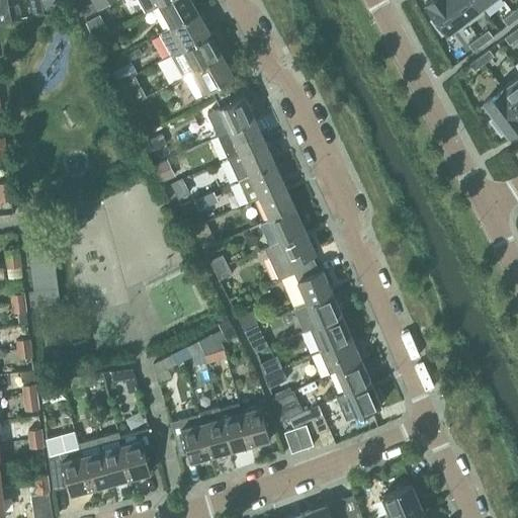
[(7,0),(0,0),(0,21),(22,17),(20,4),(9,7),(7,0)]
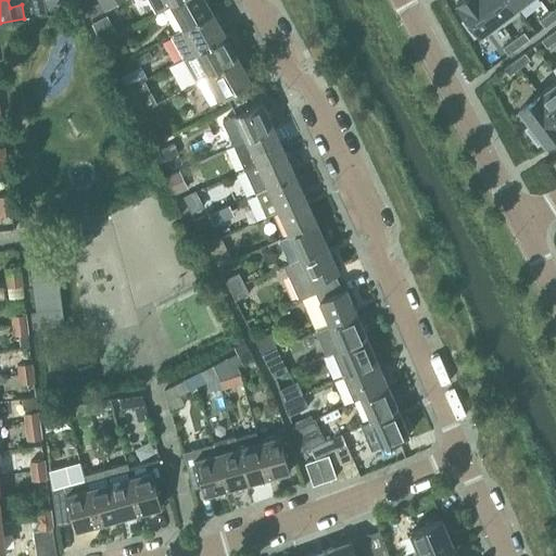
[(33,0),(37,15),(48,13),(45,0),(33,0)]
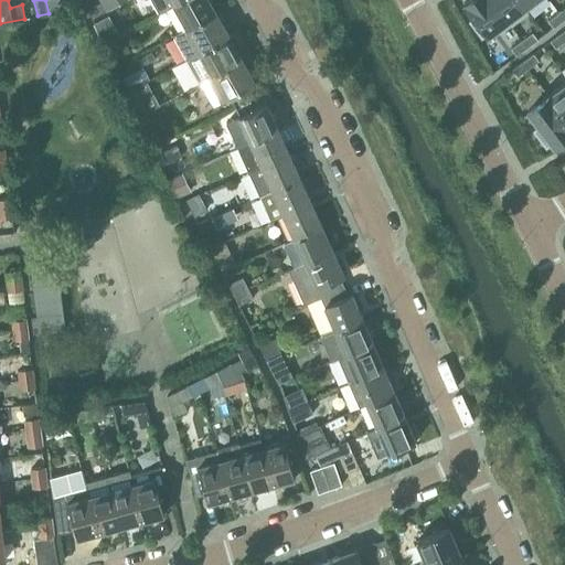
[(61,8),(59,0),(48,0),(51,10),(61,8)]
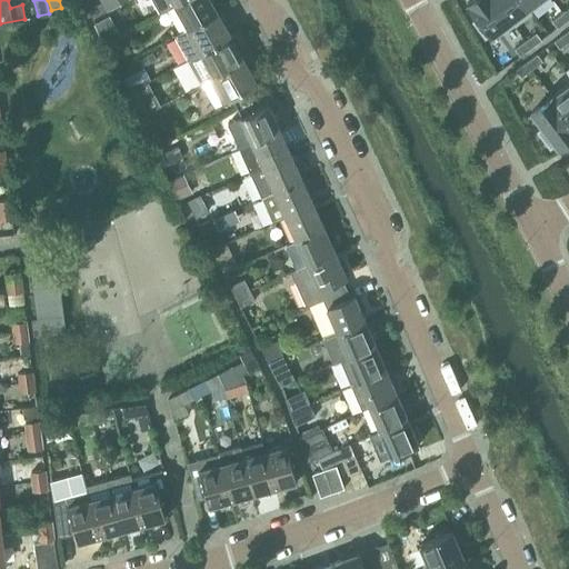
[(103,0),(89,9),(95,18),(109,10),(103,0)]
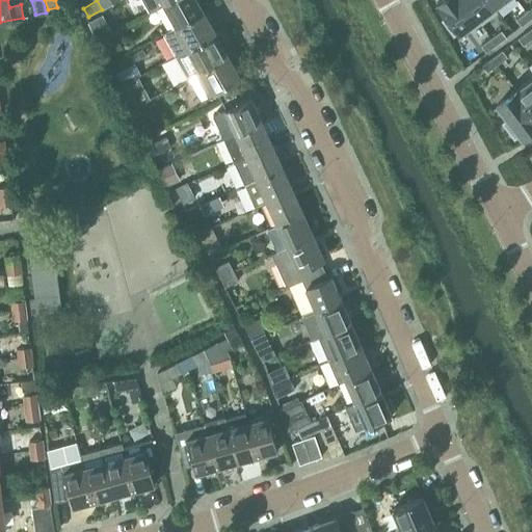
[(143,0),(151,11),(165,3),(170,0),(143,0)]
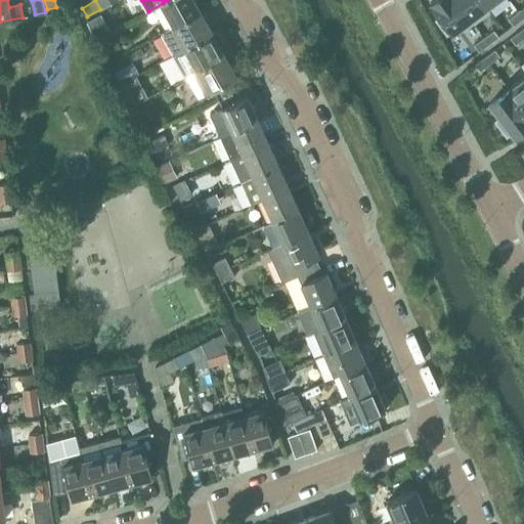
[(168,0),(163,3),(175,26),(202,10),(194,0),(168,0)]
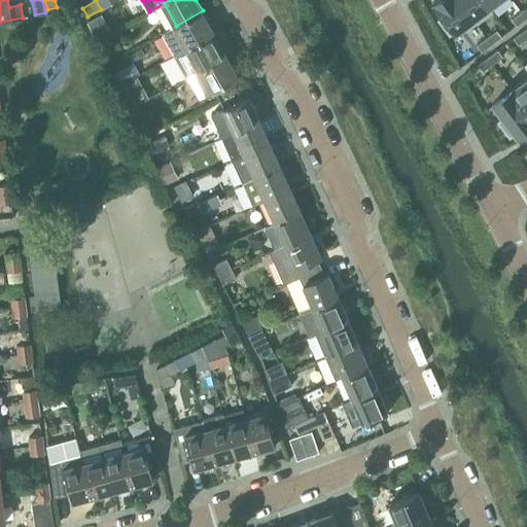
[(456,32),(473,19),(459,0),(436,0),(433,2),(443,14),(437,19),(450,35),(455,31),(456,32)]
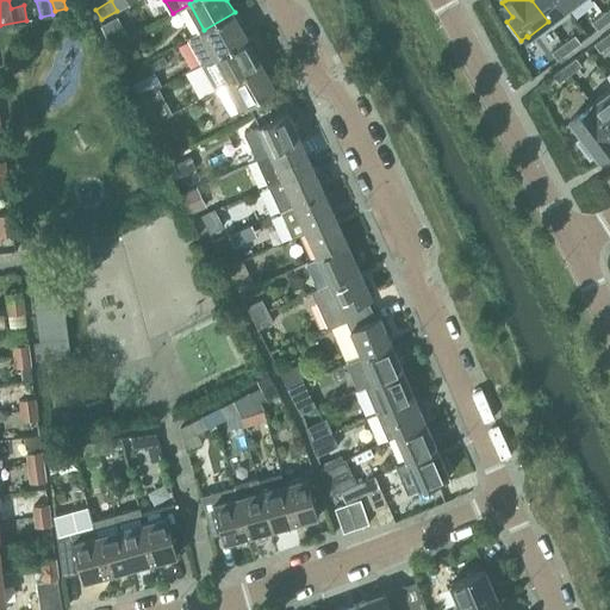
[(531,0),(548,22),(567,7),(561,0),(531,0)]
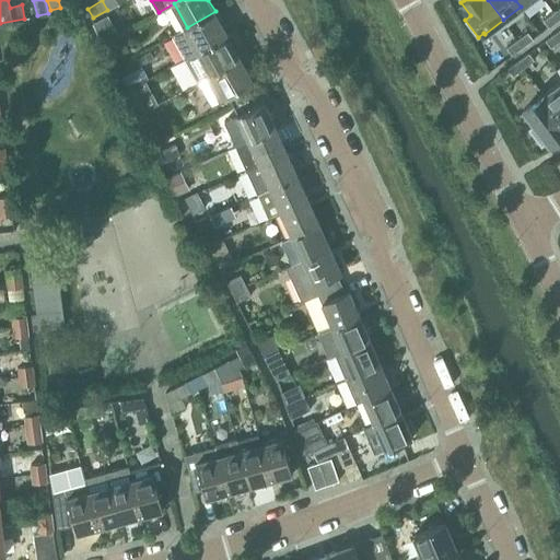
[(173,35),(186,57),(228,34),(216,11),(187,27),(173,35)]
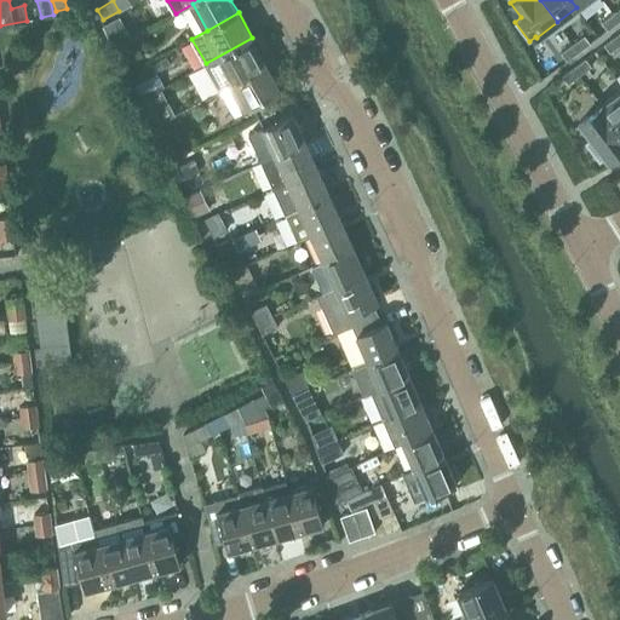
[(614,13),(602,22),(608,29),(619,21),(614,13)]
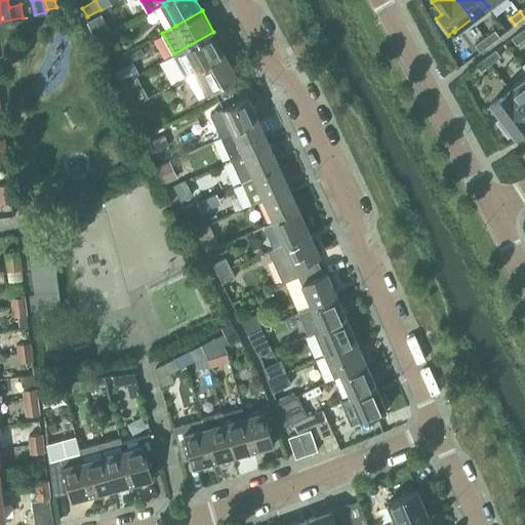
[(97,16),(88,22),(96,40),(97,39),(108,35),(97,16)]
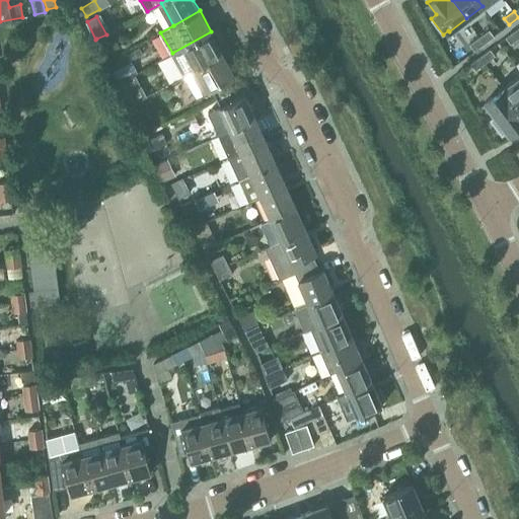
[(490,29),(479,36),(485,43),(494,35),(490,29)]
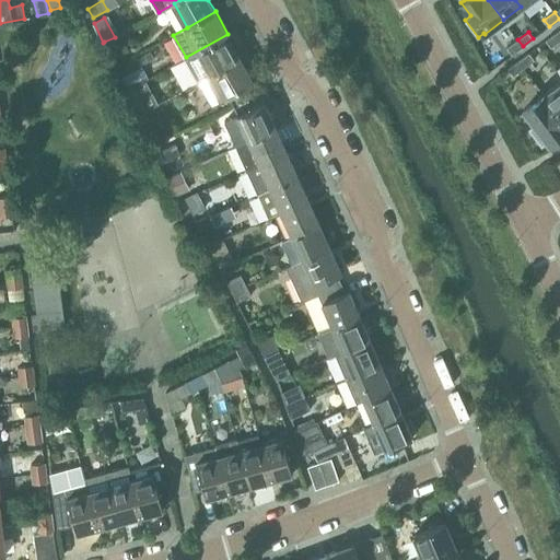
[(559,36),(557,32),(546,39),(551,47),(559,39),(559,36)]
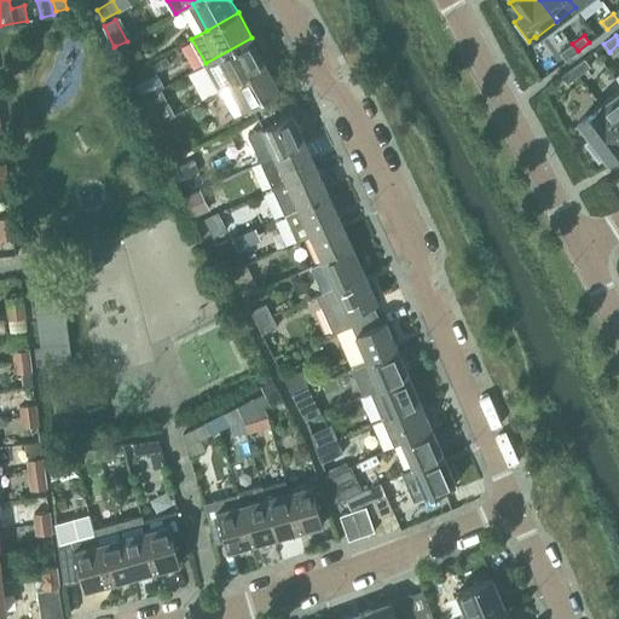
[(252,38),(206,63),(220,88),(266,63),(260,53),(265,51),(256,36),(253,39),(252,38)]
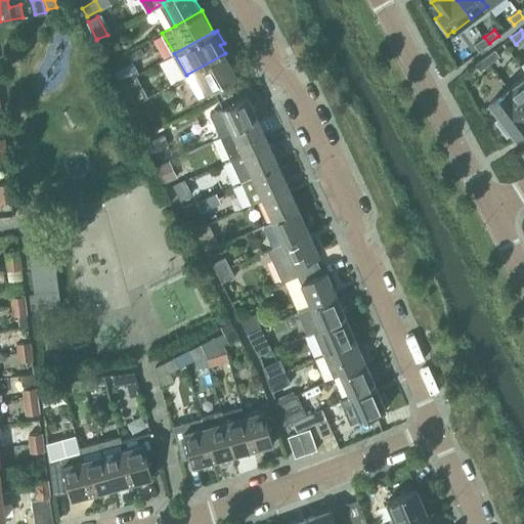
[(112,36),(99,41),(105,53),(117,47),(112,36)]
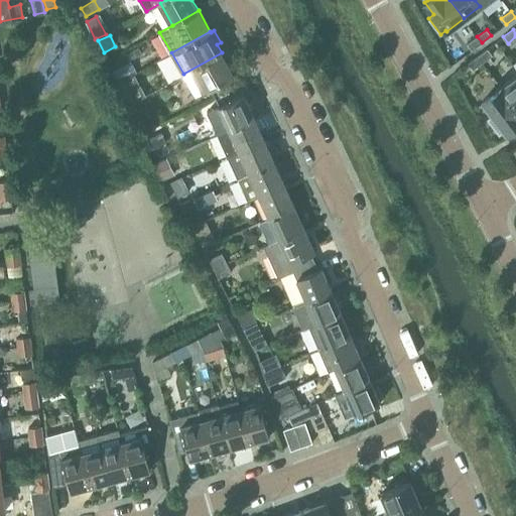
[(477,36),(468,43),(472,49),(482,42),(477,36)]
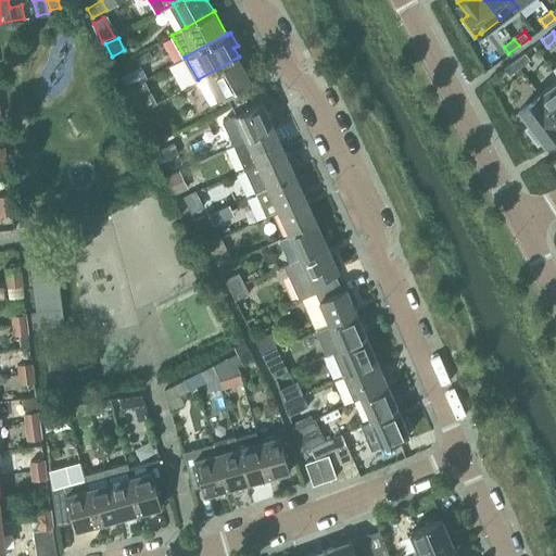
[(526,52),(515,60),(520,66),(530,59),(526,52)]
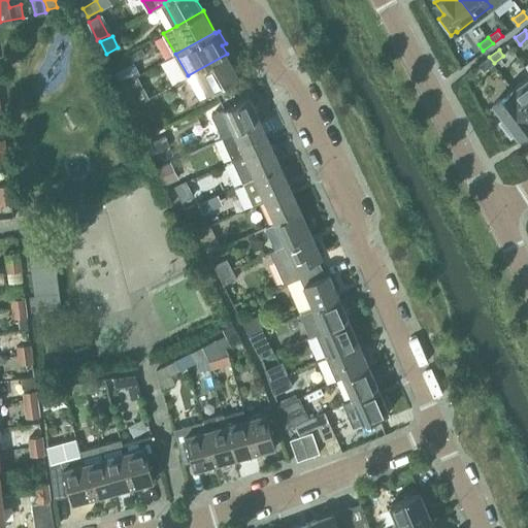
[(227,54),(188,75),(200,98),(239,76),(227,54)]
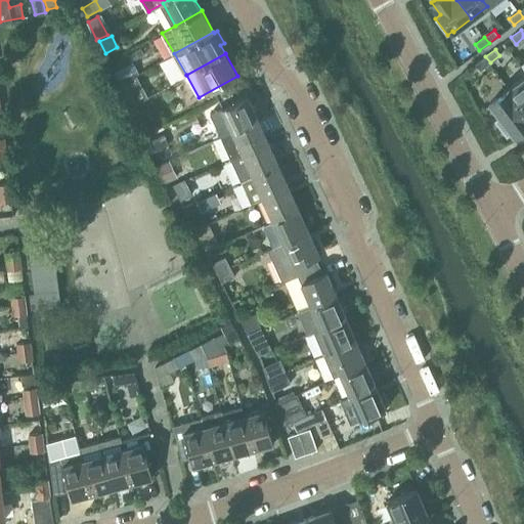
[(127,56),(113,63),(121,78),(134,70),(127,56)]
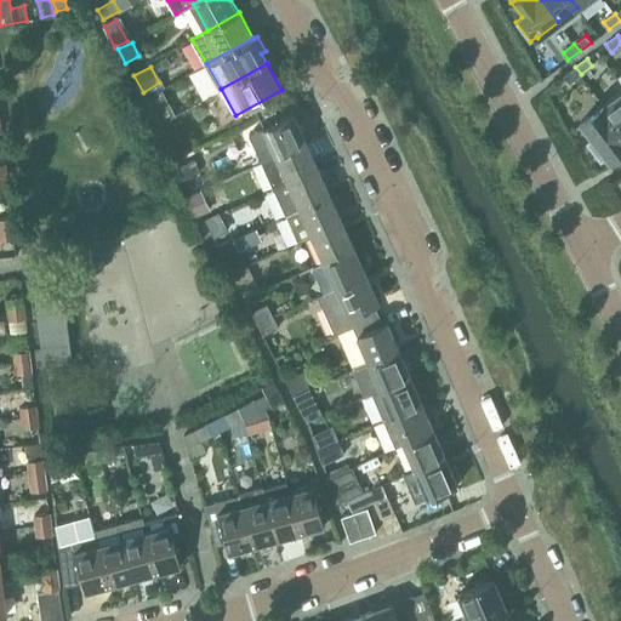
[(575,67),(564,75),(569,84),(581,74),(575,67)]
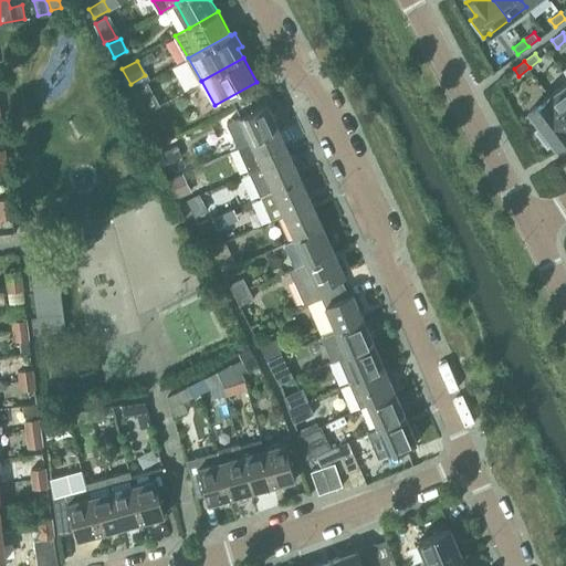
[(565,83),(551,95),(565,116),(565,83)]
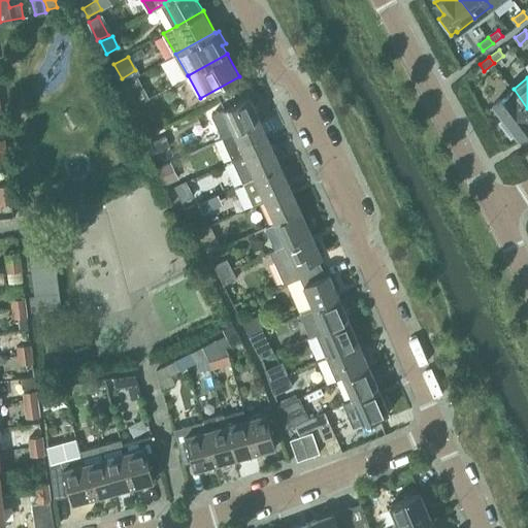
[(128,81),(116,88),(126,108),(138,102),(128,81)]
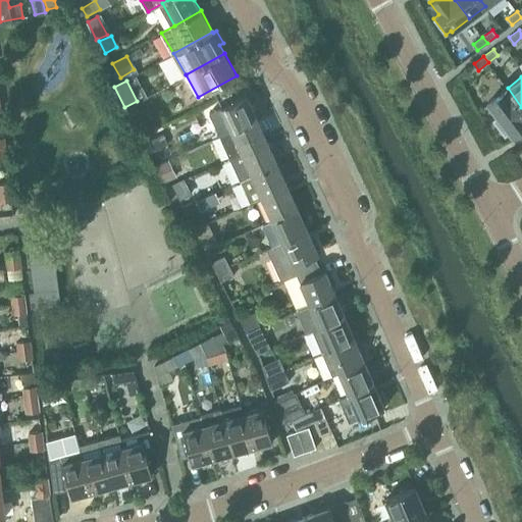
[(513,135),(521,127),(521,107),(508,88),(487,102),(498,116),(492,119),(505,136),(510,132),(513,135)]
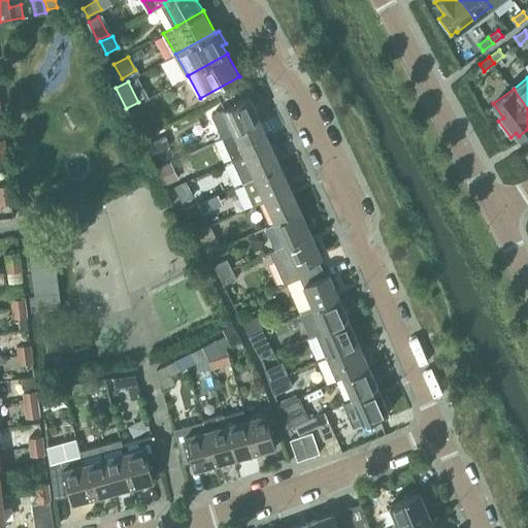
[(250,97),(224,108),(229,120),(218,125),(223,137),(260,120),(250,97)]
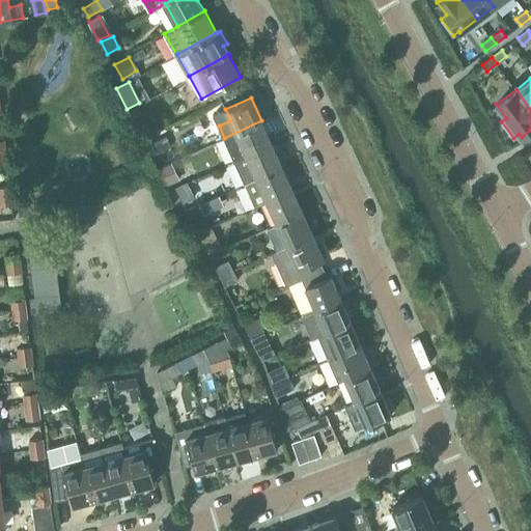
[(137,104),(127,109),(134,122),(143,117),(137,104)]
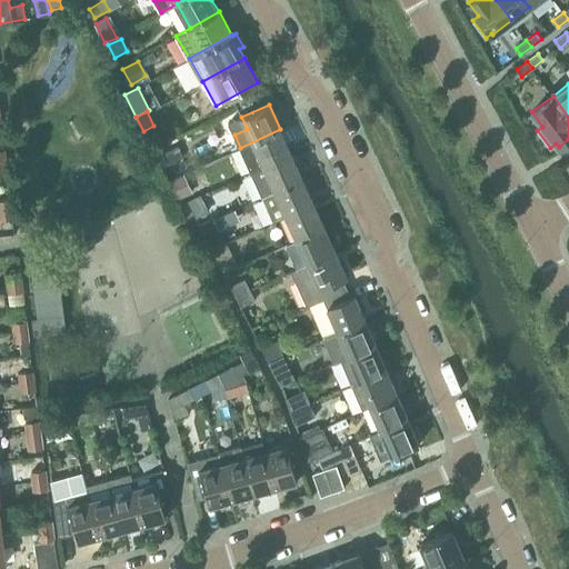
[(280,129),(240,148),(251,171),(291,153),(280,129)]
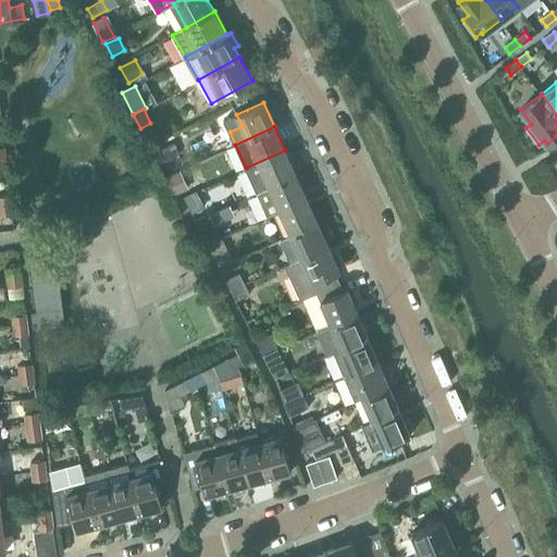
[(160,150),(164,161),(180,153),(174,143),(160,150)]
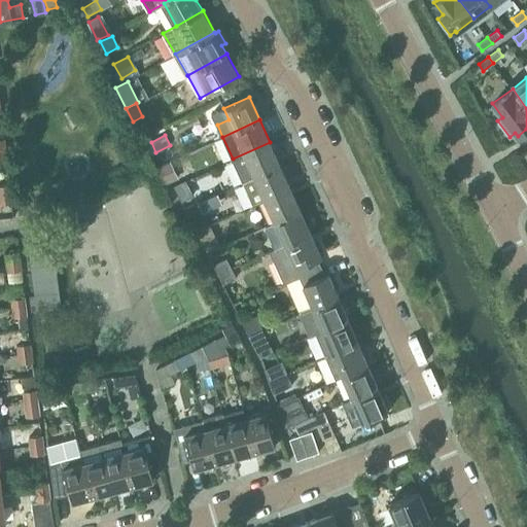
[(270,142),(233,159),(243,180),(280,164),(270,142)]
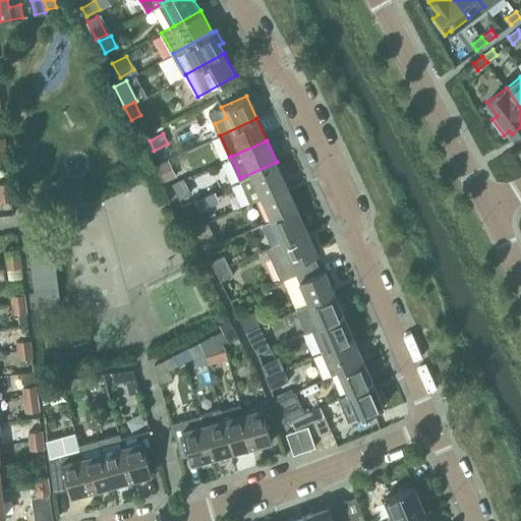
[(168,160),(157,165),(165,181),(176,176),(168,160)]
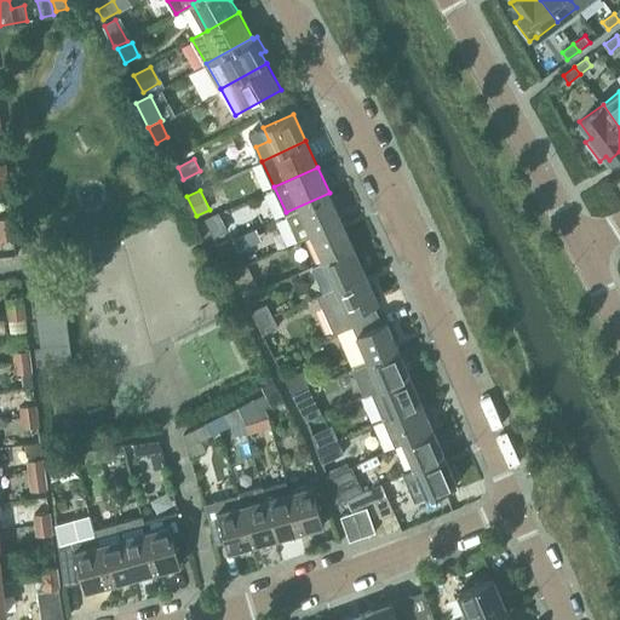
[(329,193),(286,212),(298,240),(342,219),(329,193)]
